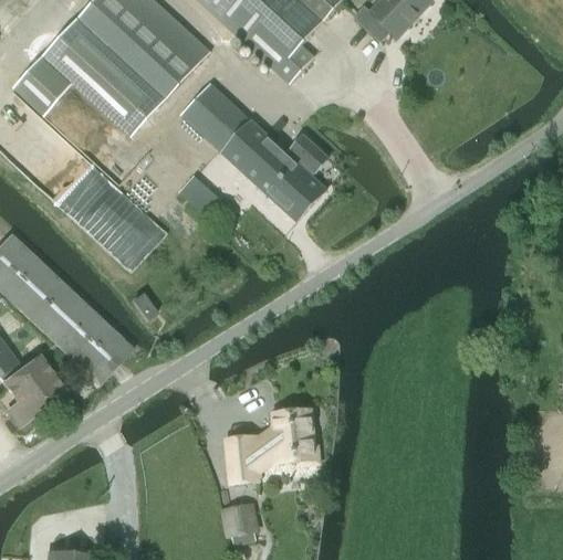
[(69,24),(10,86),(41,115),(70,83),(128,136),(164,97),(208,50),(154,0),(91,0),(76,16),(69,24)]
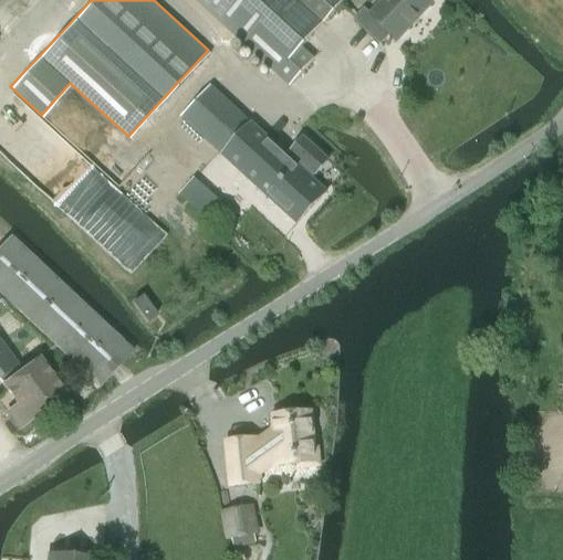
[(199,0),(289,82),(312,56),(299,45),(340,0),(199,0)]
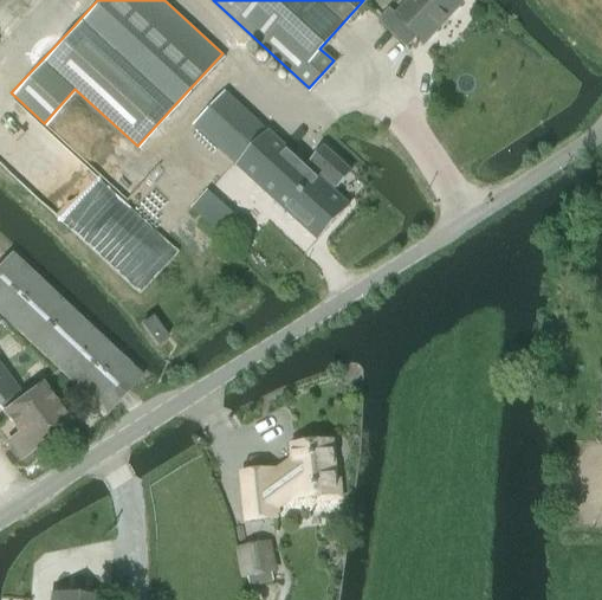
[(401,0),(392,11),(386,5),(376,15),(403,42),(414,31),(421,38),(435,21),(437,23),(438,21),(437,20),(444,14),(445,13),(444,13),(455,0),(401,0)]
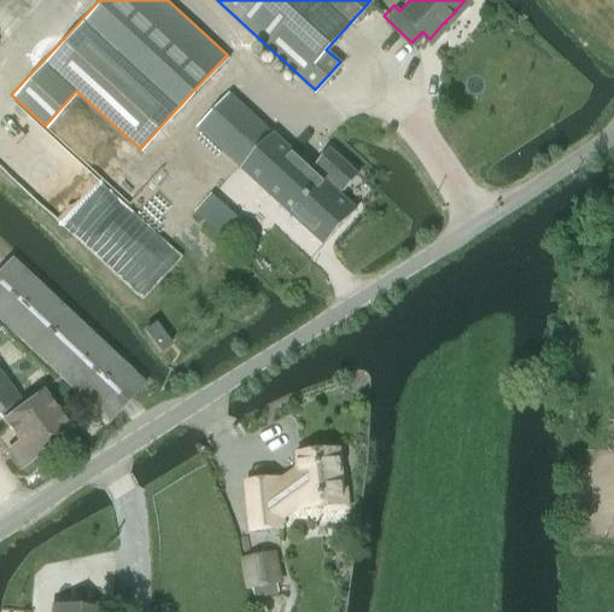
[(229,88),(196,123),(239,164),(322,242),(323,240),(339,223),(356,207),(339,191),(358,169),(331,144),(310,165),(273,129),(229,88)]
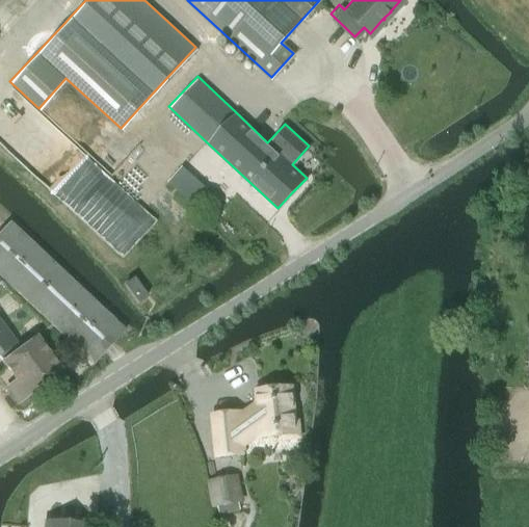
[(193,204),(208,188),(181,163),(166,179),(193,204)]
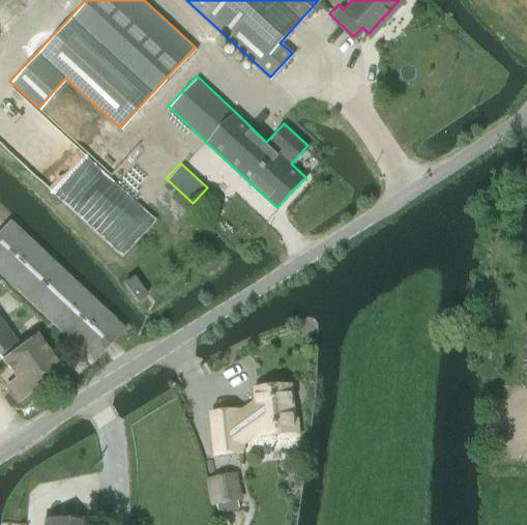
[(7,217),(0,225),(0,273),(9,283),(37,308),(92,358),(101,348),(113,336),(123,324),(91,295),(7,217)]
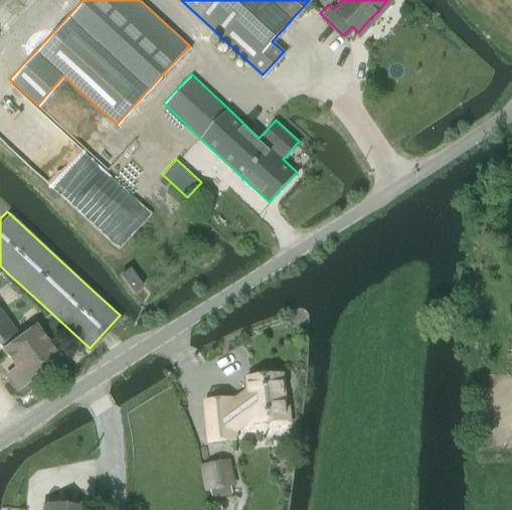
[(127,266),(117,273),(131,291),(140,284),(140,283),(127,267),(127,266)]
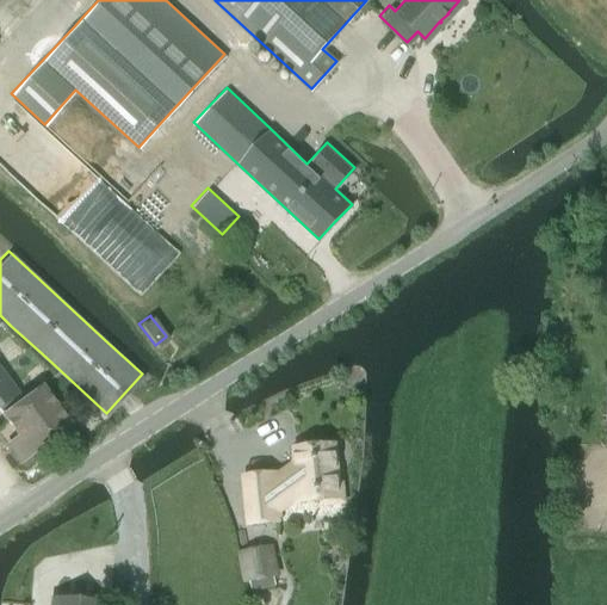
[(0,411),(16,432),(4,440),(17,458),(44,438),(42,436),(53,427),(55,431),(68,421),(39,382),(19,397),(14,390),(17,389),(0,366),(0,411)]
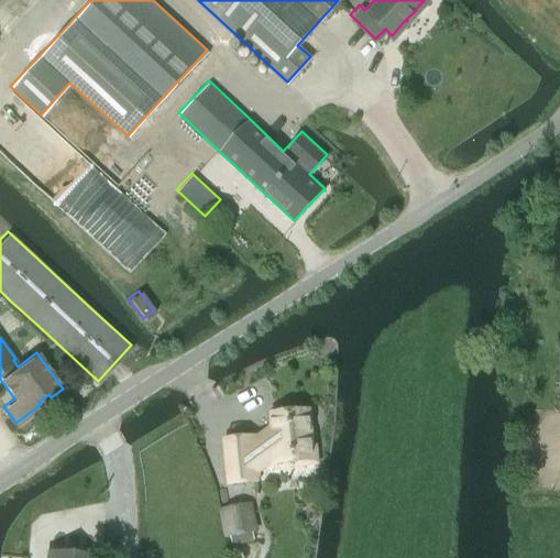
[(309,441),(306,405),(270,408),(272,425),(251,440),(250,433),(223,435),(228,479),(254,477),(253,463),(274,448),(274,458),(297,456),(298,460),(316,459),(314,441),(309,441)]
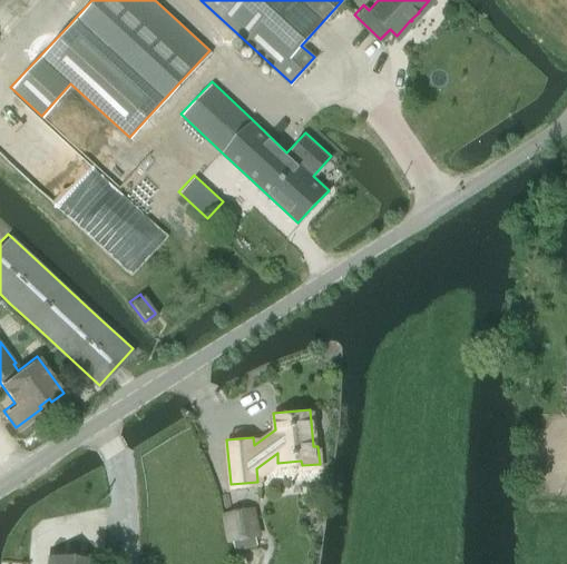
[(253,504),(217,510),(223,541),(258,534),(253,504)]
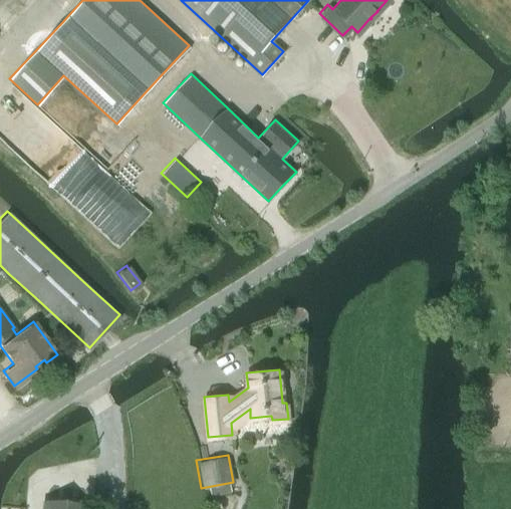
[(80,508),(81,503),(39,499),(38,508),(80,508)]
